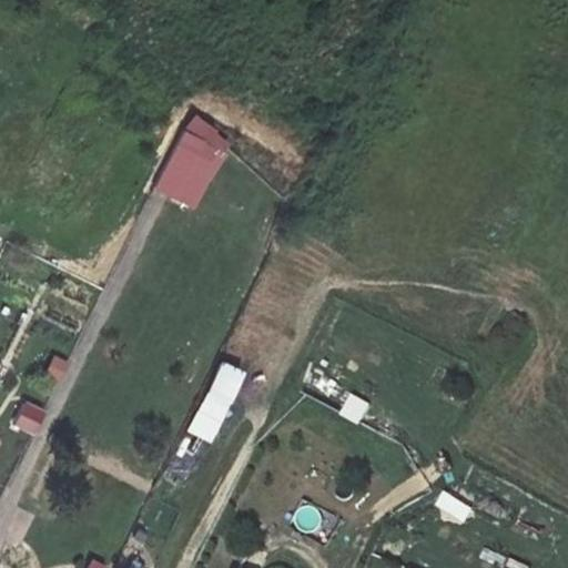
[(220,153),(184,135),(155,192),(194,212),(220,153)]
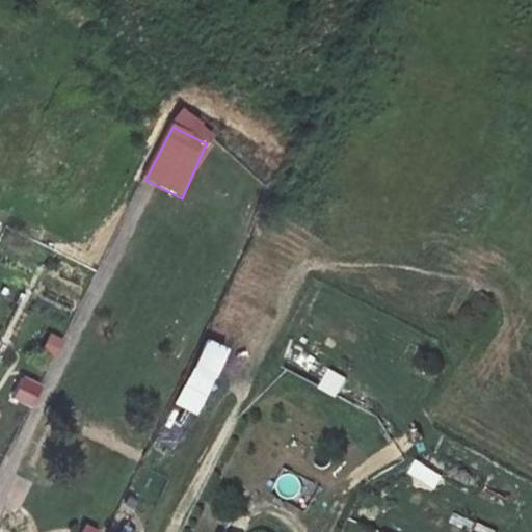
[(52,355),(61,337),(46,328),(36,348),(52,355)]
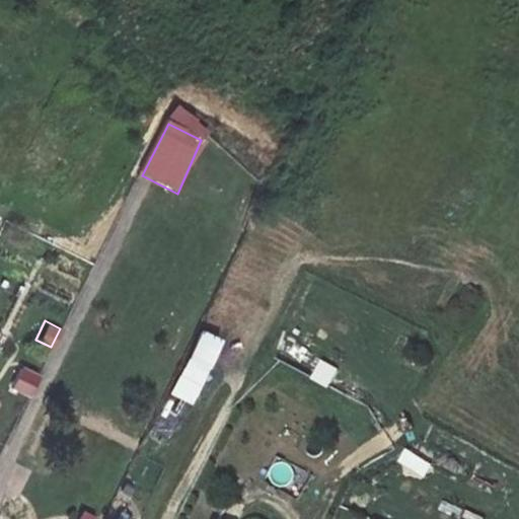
[(171,394),(195,401),(215,331),(192,324),(171,394)]
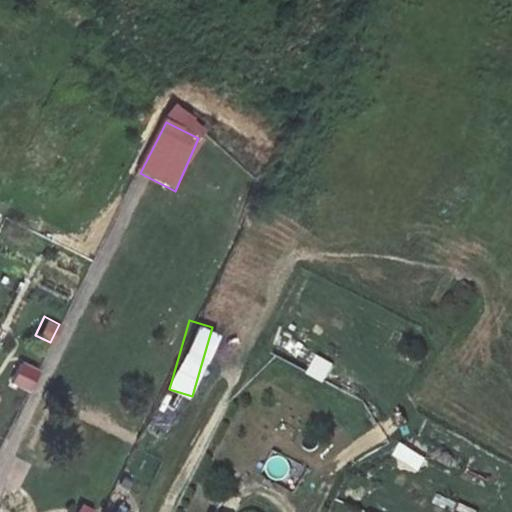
[(316,354),(307,373),(324,382),(334,362),(316,354)]
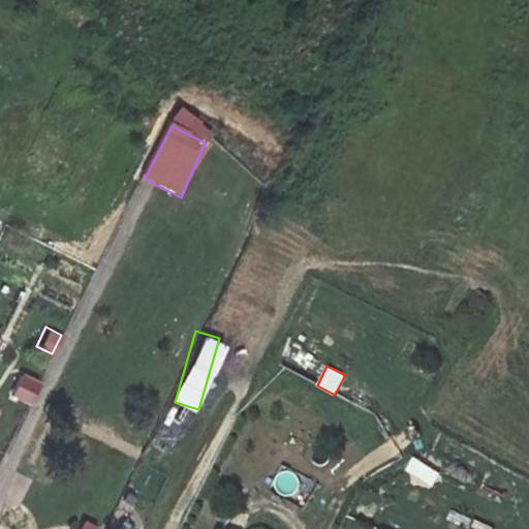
[(14,371),(7,396),(30,402),(37,377),(14,371)]
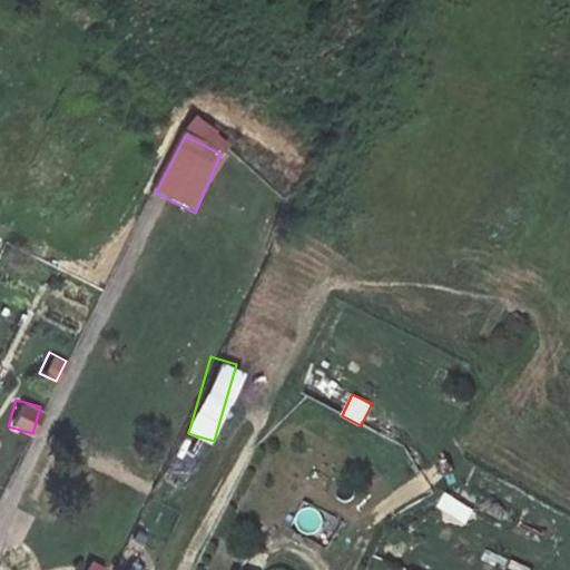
[(444,492),(436,508),(468,523),(477,508),(444,492)]
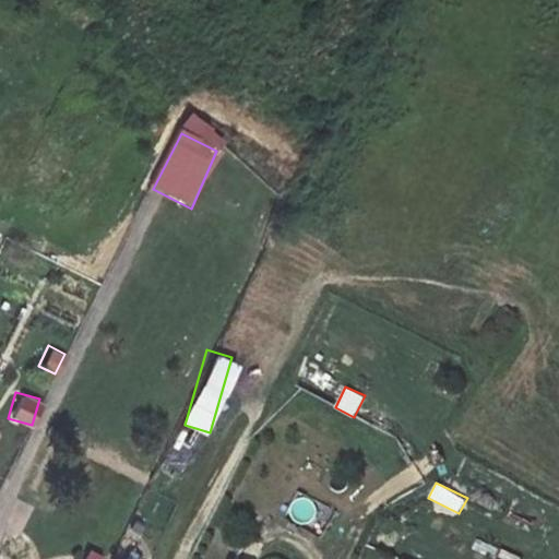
[(81,545),(74,558),(103,558),(105,555),(81,545)]
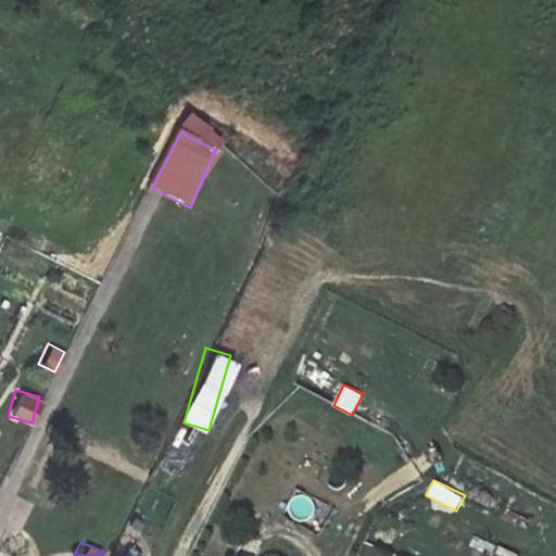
All buildings are outlined.
